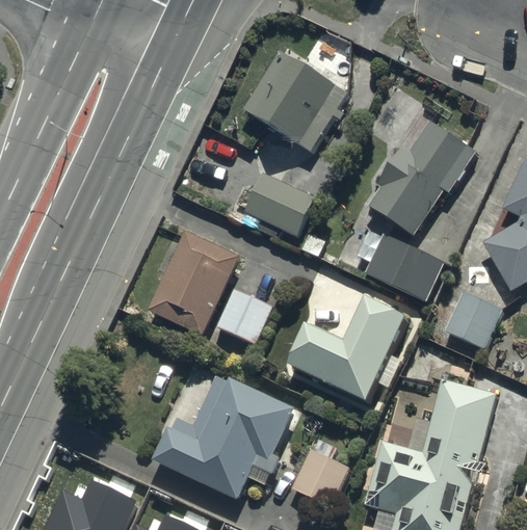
[(347,90),(280,50),(244,109),(297,141),(296,144),(310,152),(333,114),(339,118),(342,113),(337,110),(347,90)]
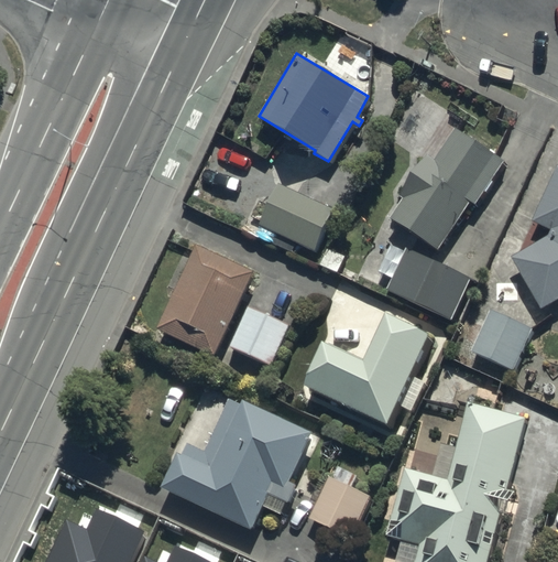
[(504,161),(455,127),(434,159),(426,153),(420,162),(417,160),(396,190),(402,194),(387,215),(437,248),(469,200),(476,203),(504,161)]
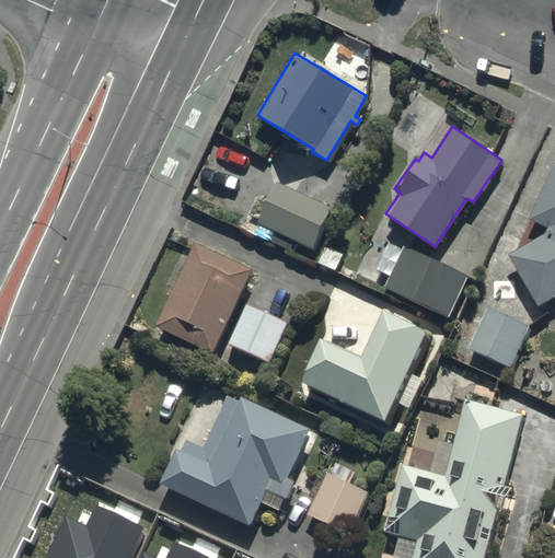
[(508,254),(538,305),(554,294),(554,163),(554,164),(529,218),(546,227),(544,234),(508,254)]
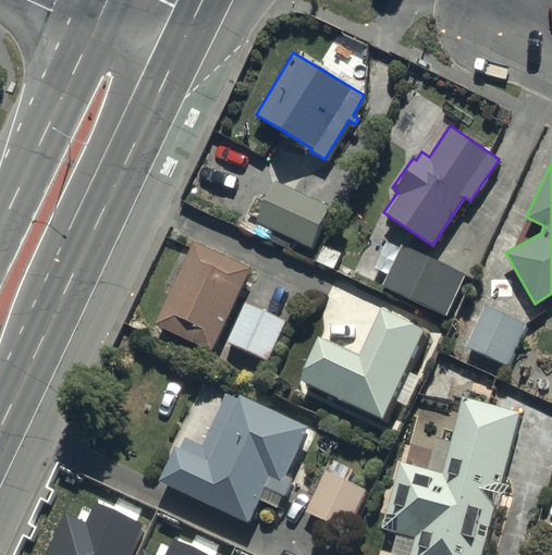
[(265,239),(271,227),(310,246),(330,206),(277,181),(267,201),(249,193),(233,224),(265,239)]
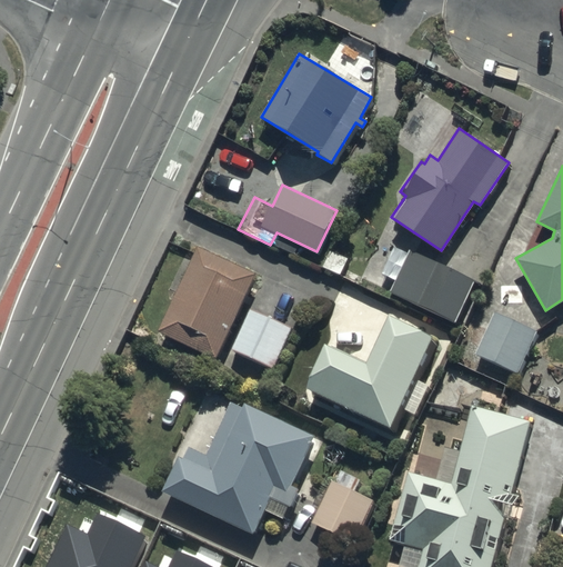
[(257,275),(199,247),(159,330),(215,358),(222,344),(271,368),(291,327),(242,302),(257,275)]
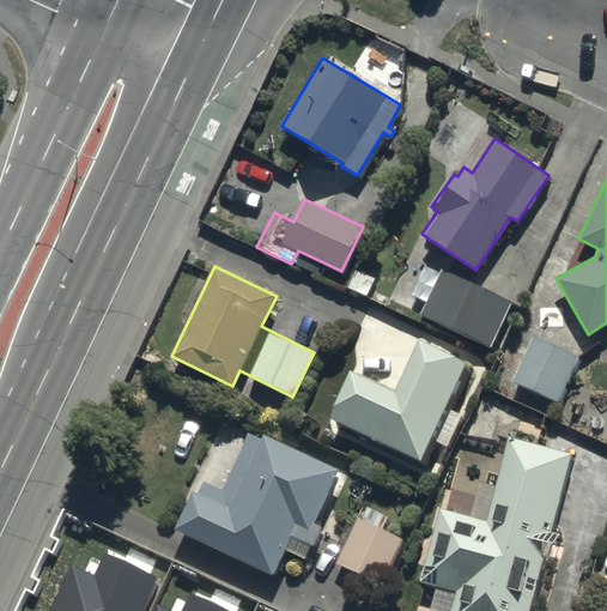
[(510,300),(439,267),(419,312),(490,344),(510,300)]
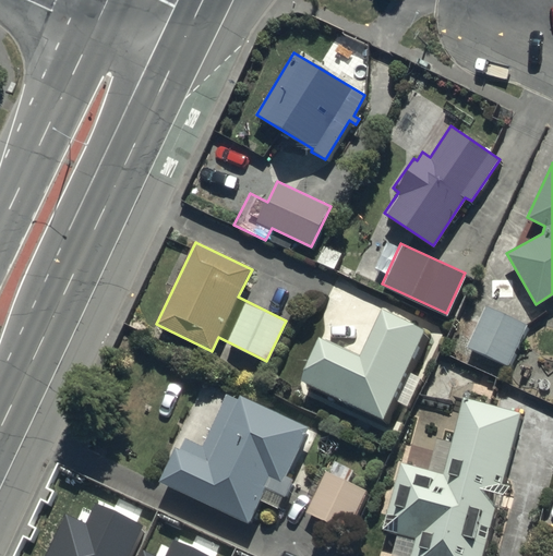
[(508,365),(526,324),(482,305),(465,347),(508,365)]
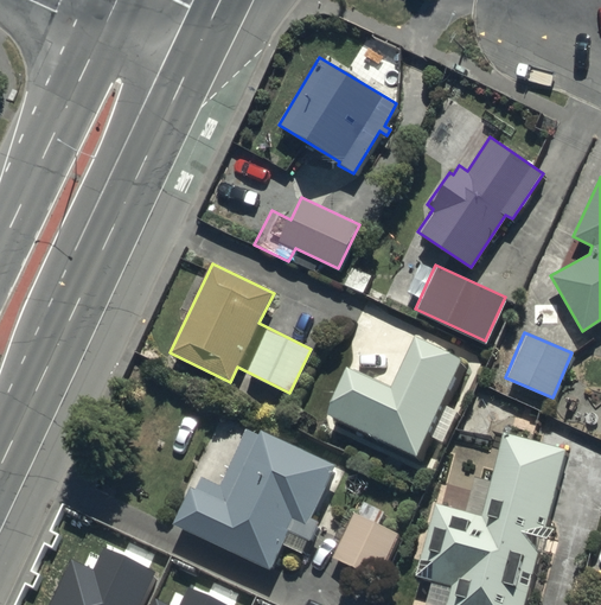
[(352,368),(330,414),(420,457),(429,437),(441,443),(455,411),(443,405),(465,358),(419,337),(394,388),(352,368)]
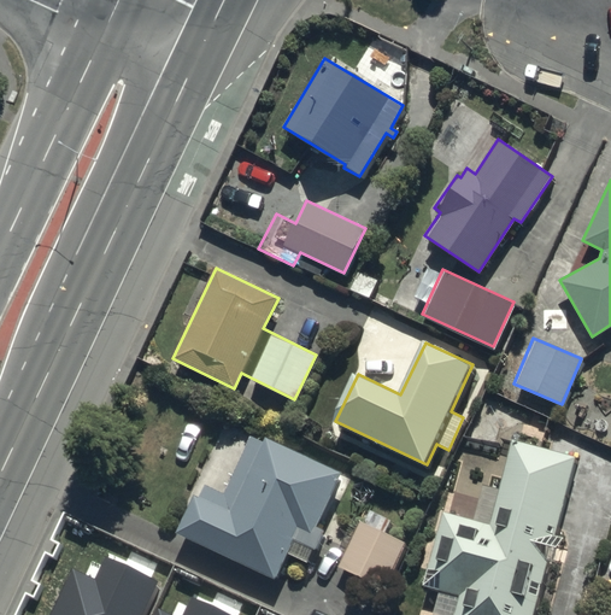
[(195,493),(177,531),(276,579),(295,538),(316,549),(324,529),(316,525),(341,473),(266,435),(263,444),(251,438),(223,493),(205,485),(199,496),(195,493)]
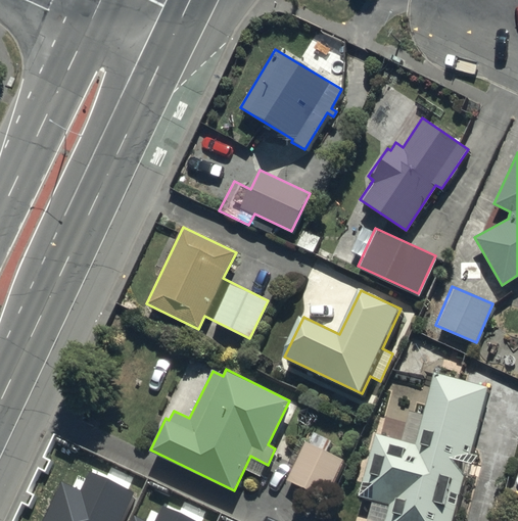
[(452,520),(487,386),(433,373),(415,444),(375,433),(363,481),(361,481),(358,494),(371,498),(371,501),(389,506),(384,520),(452,520)]
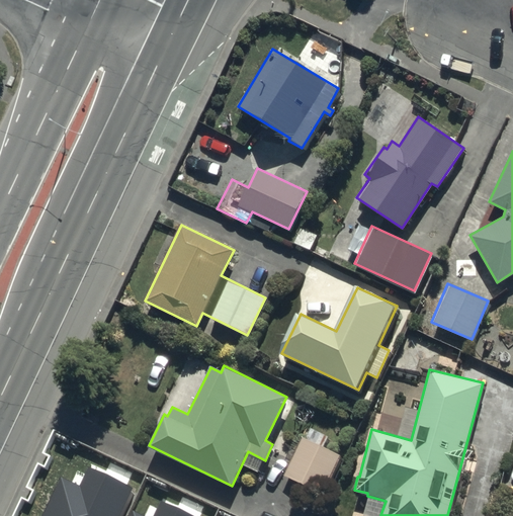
[(340,453),(302,436),(282,476),(321,494),(340,453)]
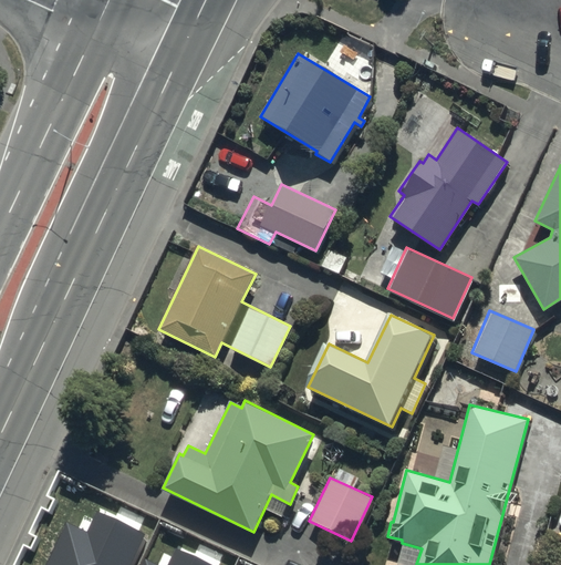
[(125,564),(141,533),(91,510),(81,531),(61,521),(40,564),(125,564)]
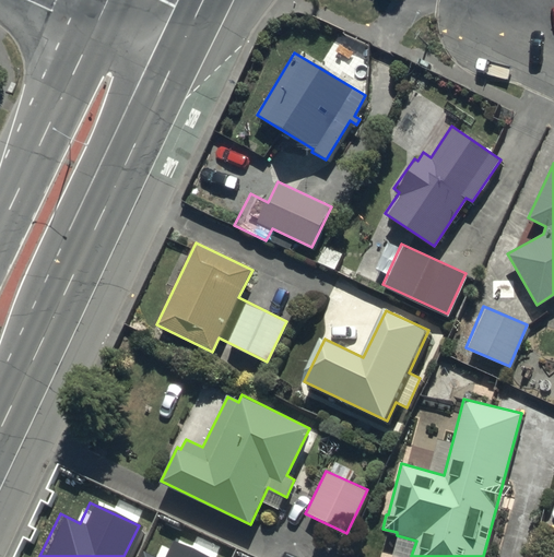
[(211,556),(171,537),(161,556),(157,556),(141,549),(137,556),(211,556)]
